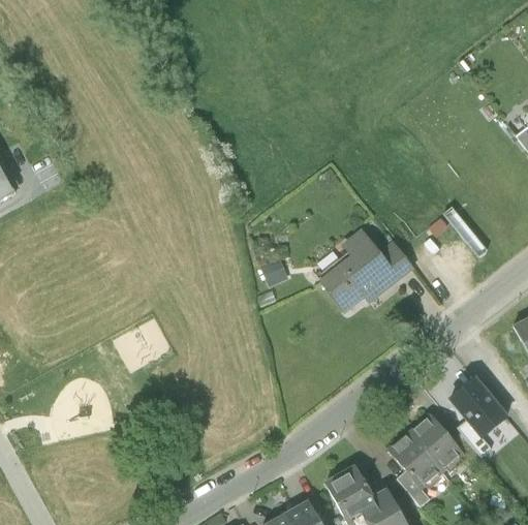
[(527,131),(527,128),(526,126),(514,135),(527,153),(527,132),(527,131)]
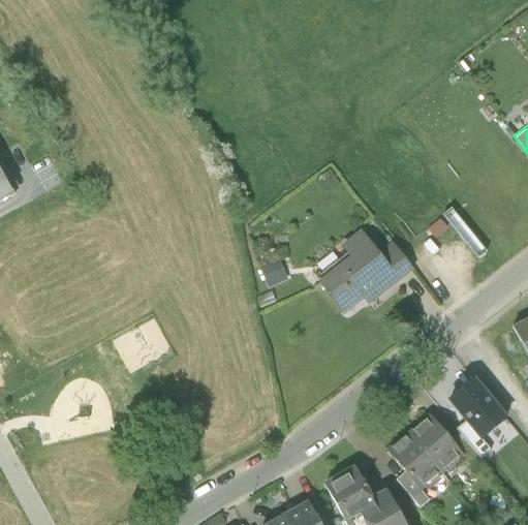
[(0,198),(13,192),(0,166),(0,198)]
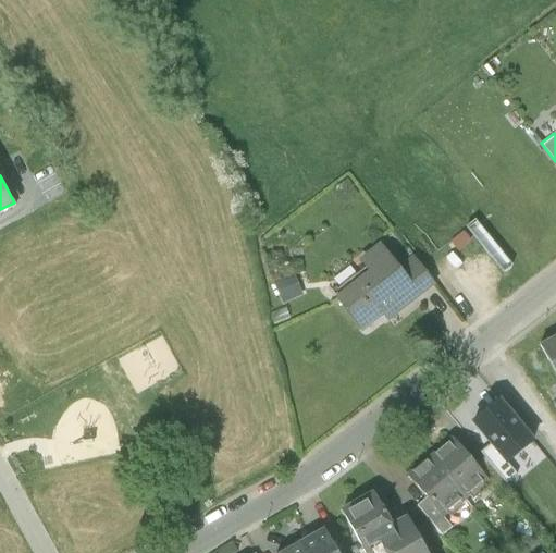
[(397,266),(381,244),(360,259),(370,272),(337,297),(360,327),(394,300),(399,306),(417,293),(397,266)]
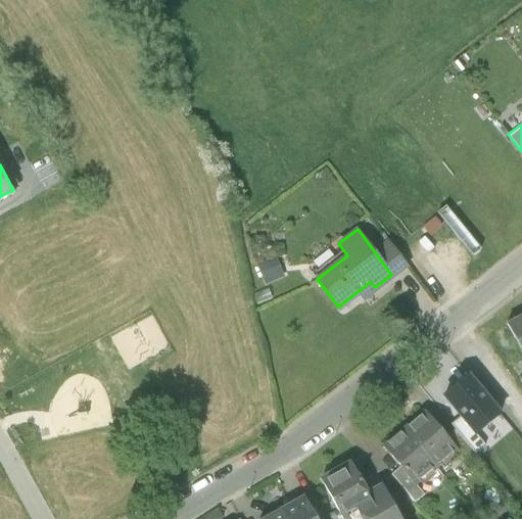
[(373,249),(391,275),(407,263),(387,238),(373,249)]
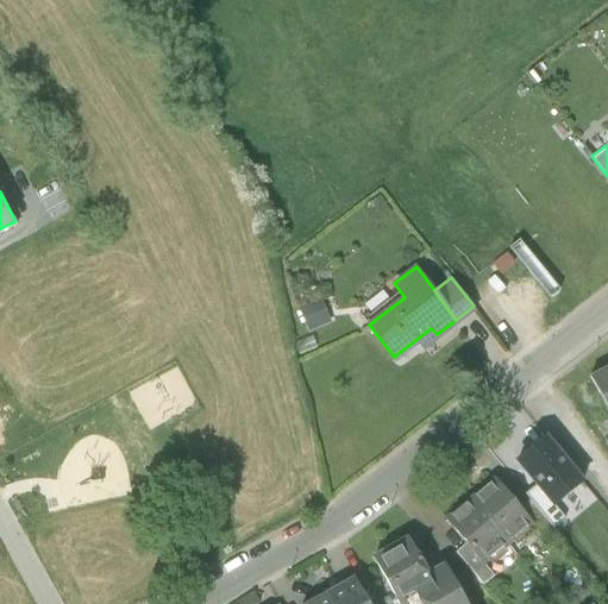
[(323,321),(313,302),(300,308),(308,327),(323,321)]
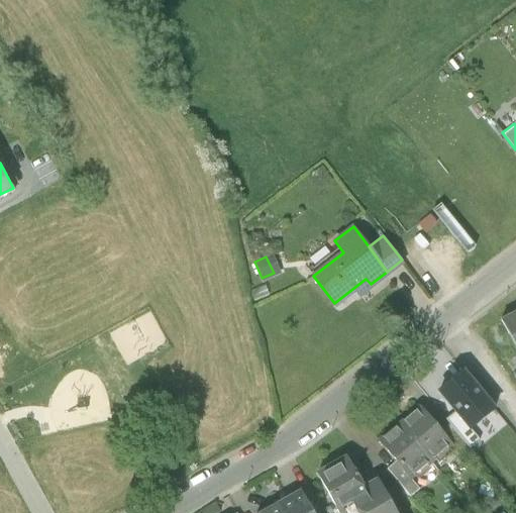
[(515,310),(500,318),(515,346),(515,310)]
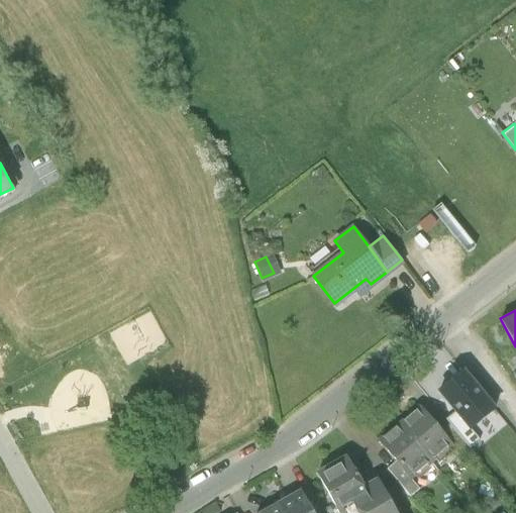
[(515,346),(500,318),(484,326),(503,353),(512,348),(515,346)]
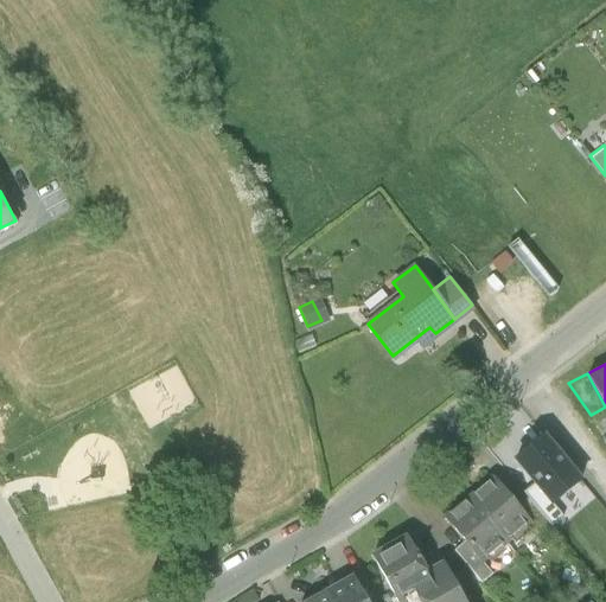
[(580,478),(543,434),(515,458),(534,480),(550,501),(580,478)]
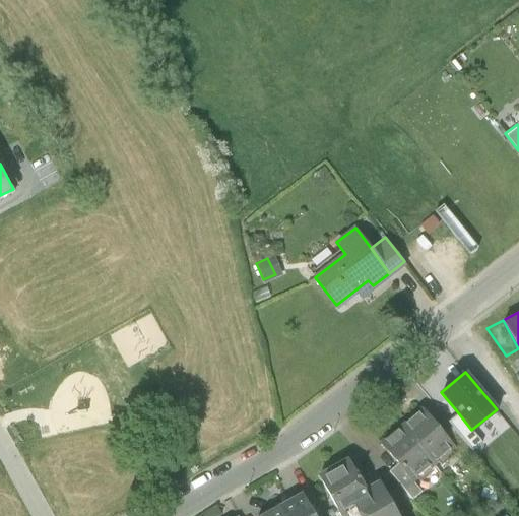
[(422,408),(401,425),(433,462),(453,445),(442,433),(422,408)]
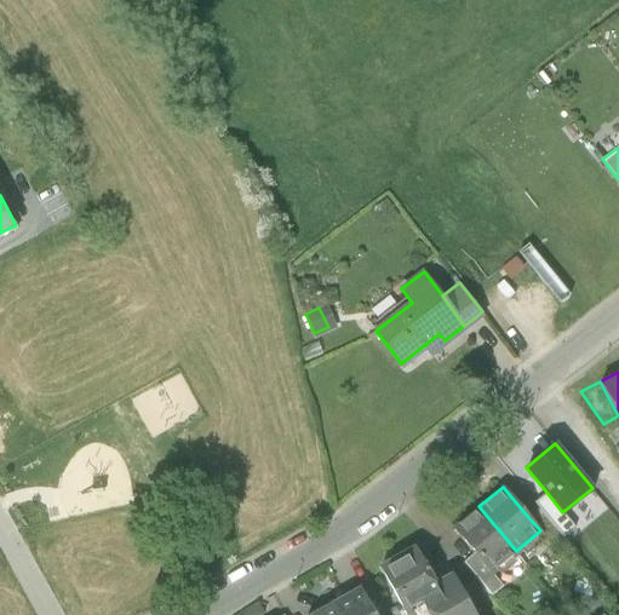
[(562,512),(545,490),(533,500),(538,506),(557,528),(561,534),(573,524),(562,512)]
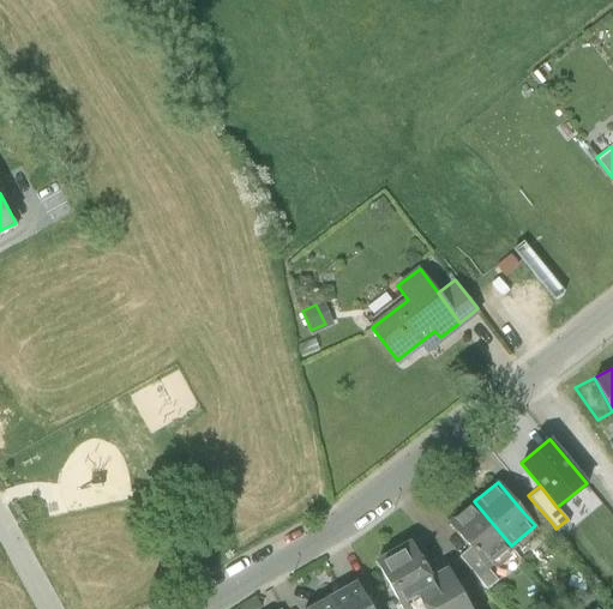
[(487,566),(511,546),(474,501),(450,522),(469,546),(487,566)]
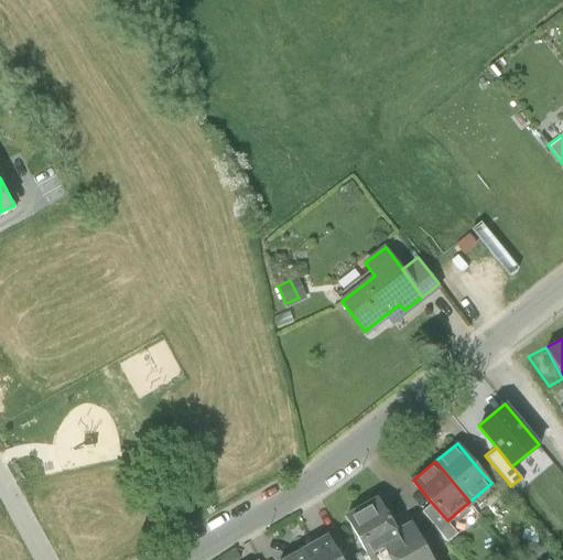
[(489,461),(479,470),(491,483),(496,490),(507,481),(489,461)]
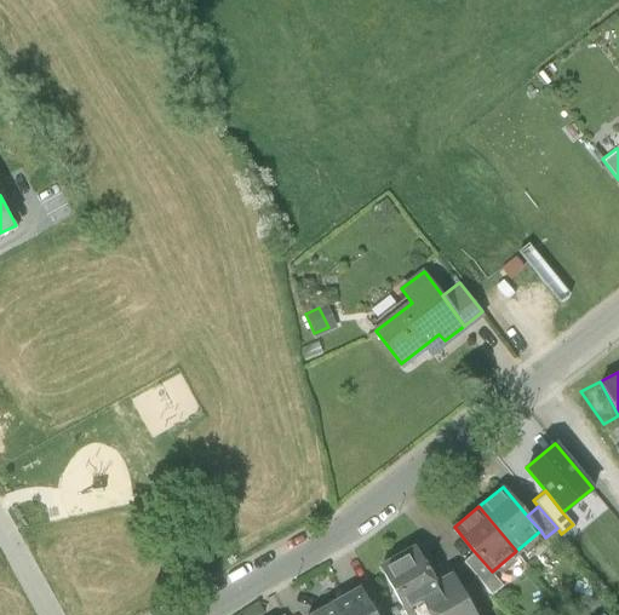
[(413,547),(379,565),(407,614),(410,614),(425,607),(429,614),(474,614),(453,578),(448,576),(434,584),(427,570),(431,568),(424,555),(419,557),(413,547)]
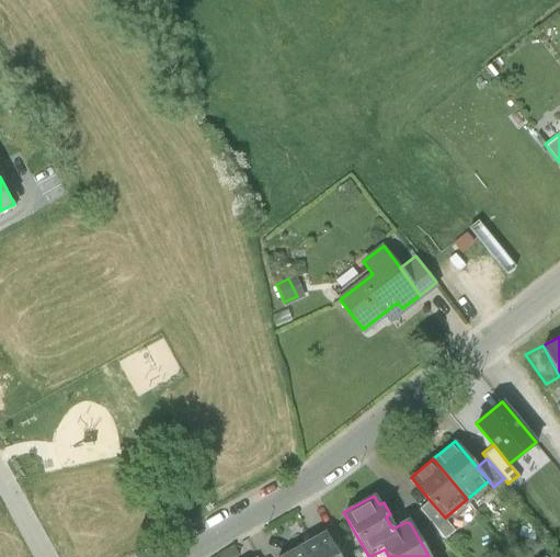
[(429,499),(419,507),(444,537),(454,529),(445,518),(429,499)]
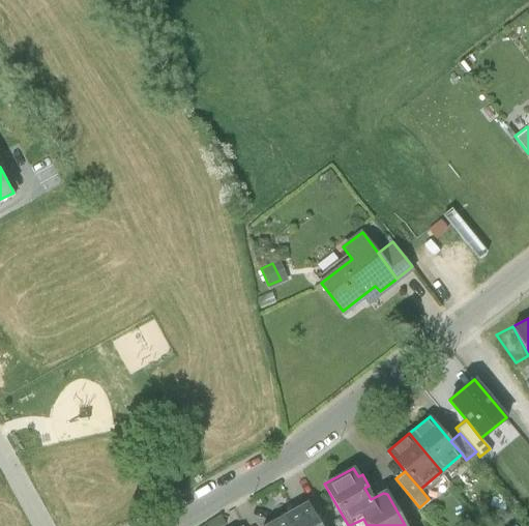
[(319,525),(306,503),(284,517),(288,525),(319,525)]
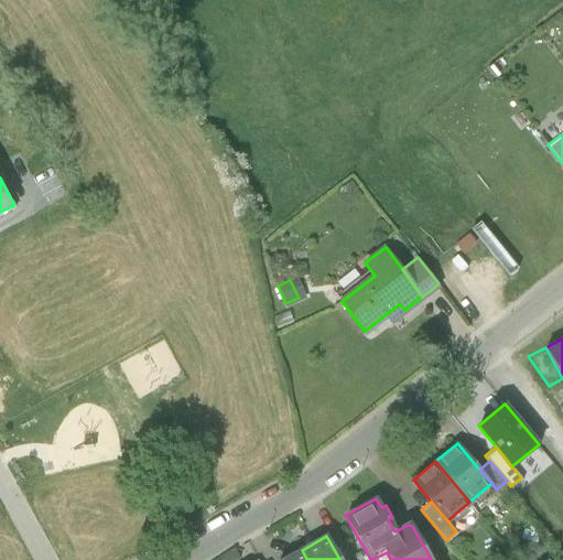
[(306,559),(302,550),(282,559),(306,559)]
